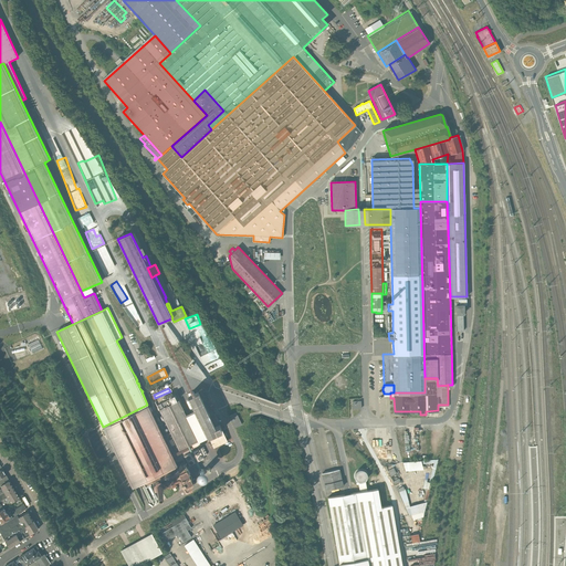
[(227,441),(202,390),(189,397),(203,428),(208,437),(213,448),(227,441)]
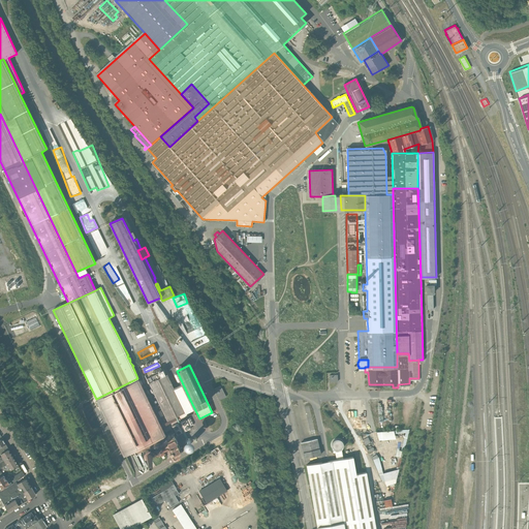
[(158,373),(147,379),(166,421),(185,412),(180,401),(181,401),(179,398),(178,398),(167,374),(160,377),(158,373)]
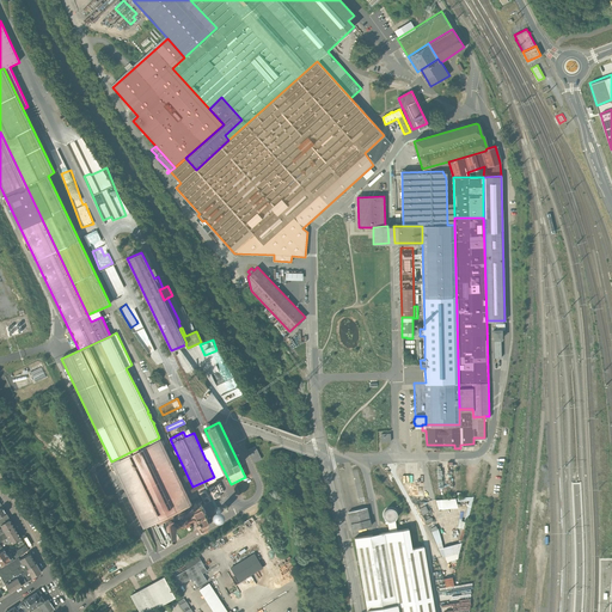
[(159,438),(111,461),(142,527),(191,503),(159,438)]
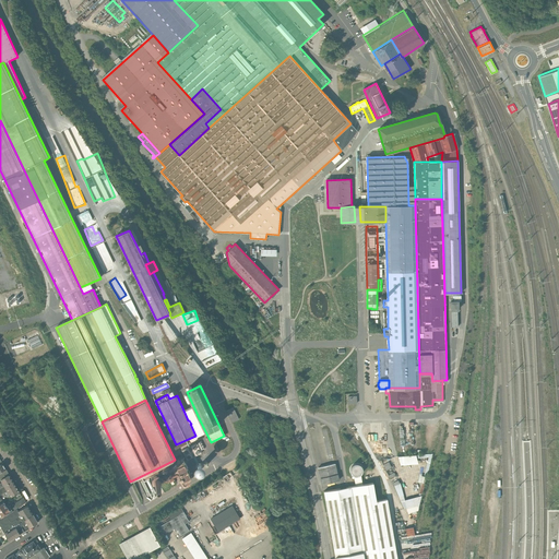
[(233,407),(226,411),(232,423),(238,419),(233,407)]
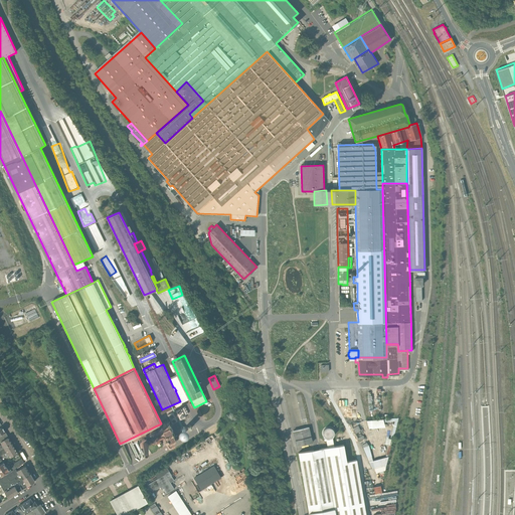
[(173,423),(178,420),(173,411),(168,413),(173,423)]
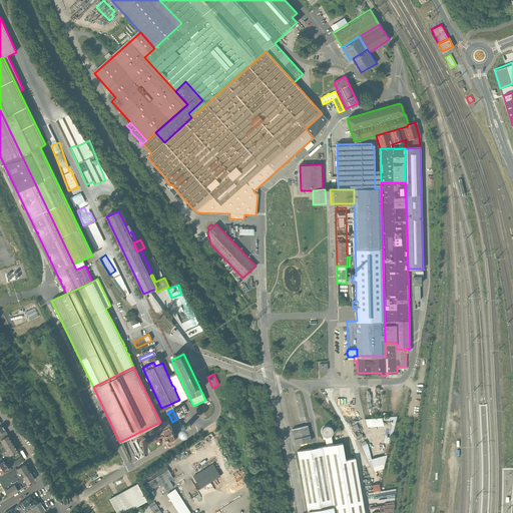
[(396,416),(366,418),(367,426),(384,425),(384,419),(393,419),(390,435),(386,436),(384,441),(387,442),(385,453),(389,452),(396,416)]
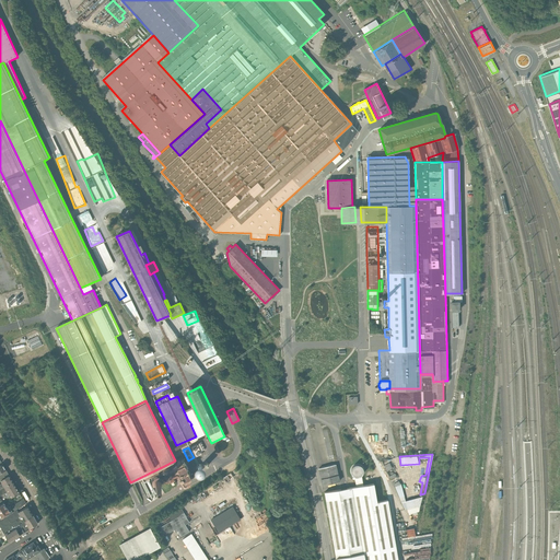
[(203,470),(203,461),(194,462),(194,470),(203,470)]
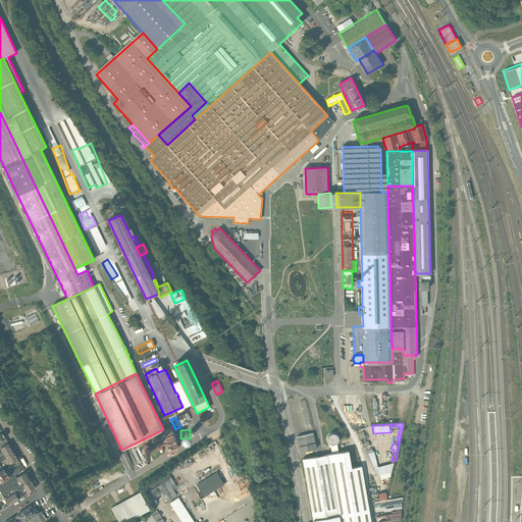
[(312,433),(298,436),(301,452),(316,448),(312,433)]
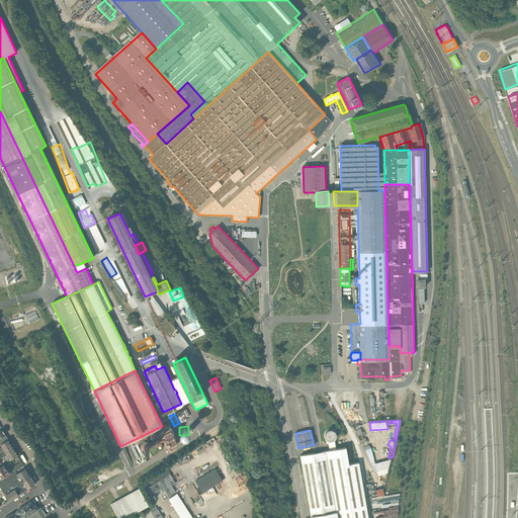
[(0,452),(4,450),(11,444),(5,434),(0,438),(0,443),(1,444),(0,444),(2,448),(1,448),(0,448),(0,452)]
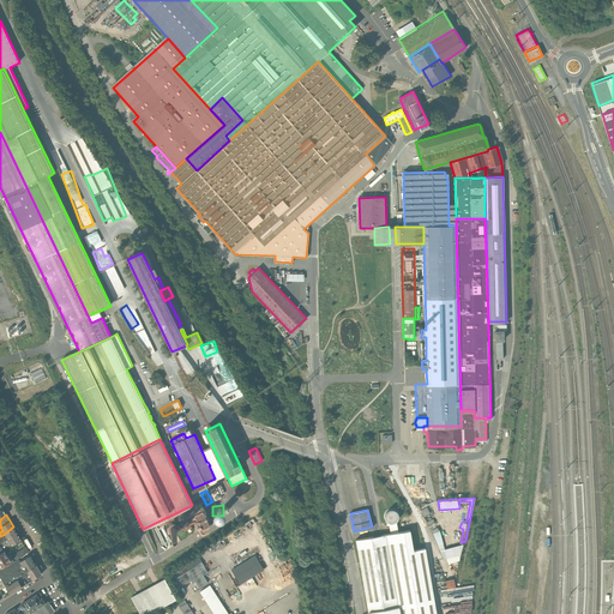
[(6,546),(8,548),(22,540),(13,527),(5,534),(0,536),(0,545),(4,542),(6,546)]
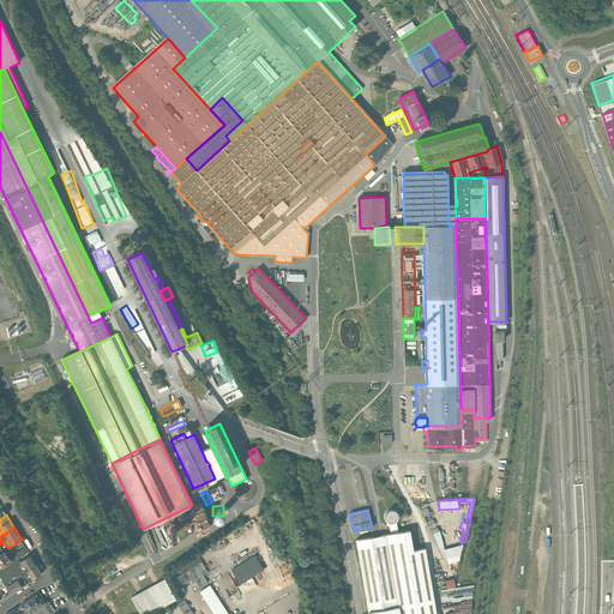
[(401,531),(356,540),(368,613),(437,613),(425,547),(414,549),(410,530),(401,531)]
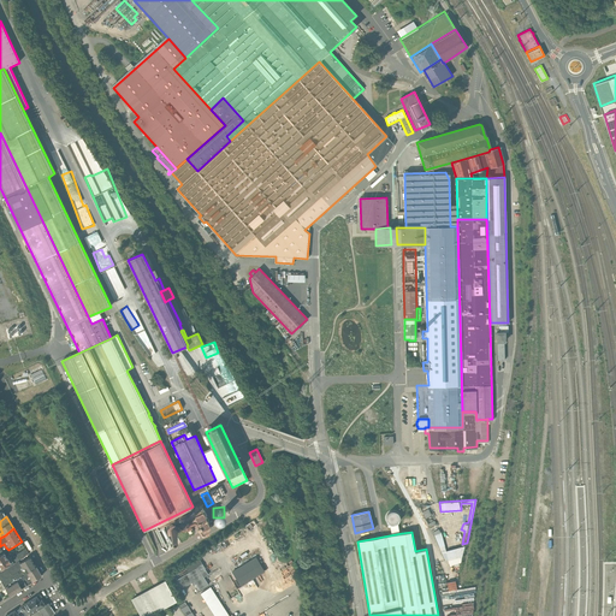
[(16,562),(29,554),(25,549),(17,555),(13,560),(16,562)]
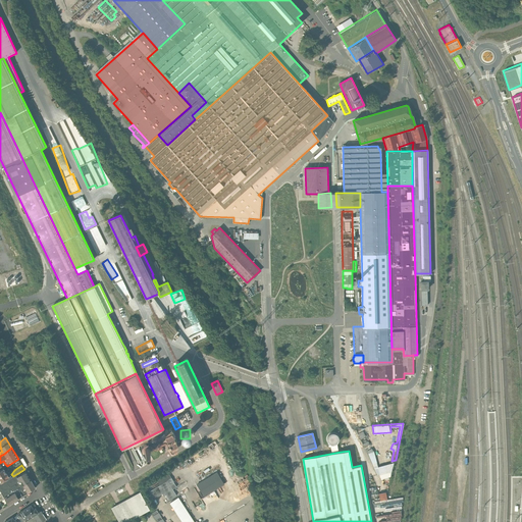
[(0,471),(0,482),(0,483),(10,476),(8,472),(6,473),(3,469),(0,471)]
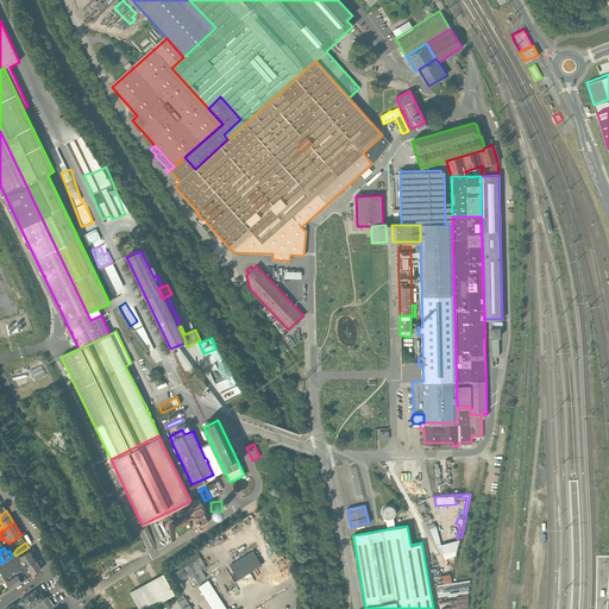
[(119,553),(121,560),(133,556),(131,548),(119,553)]
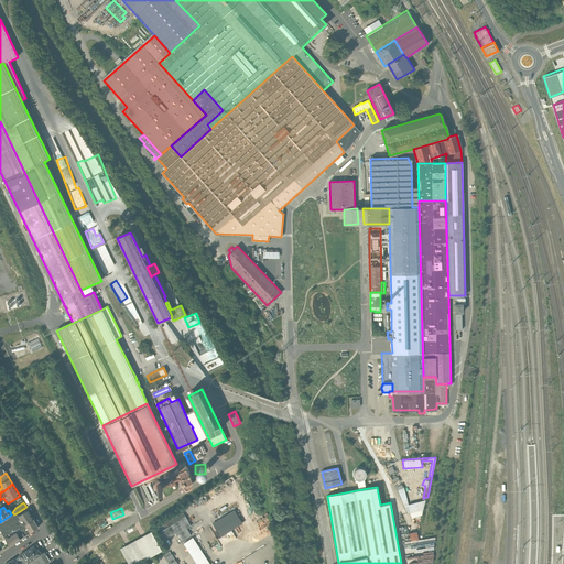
[(28,510),(22,512),(18,516),(20,520),(13,524),(13,525),(10,527),(7,520),(0,524),(0,530),(2,533),(4,538),(9,534),(14,531),(33,519),(28,509),(26,510),(28,510)]
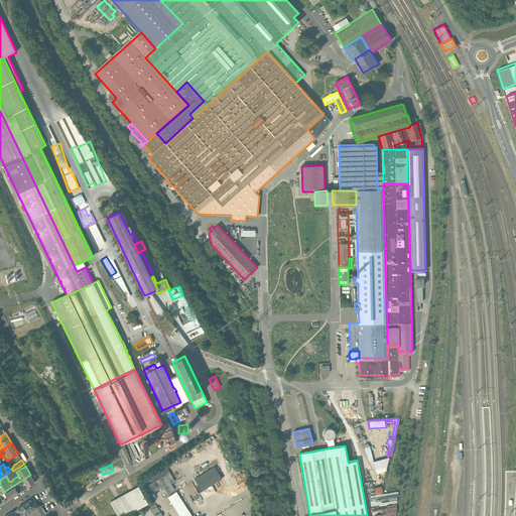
[(202,491),(222,479),(216,467),(195,478),(202,491)]
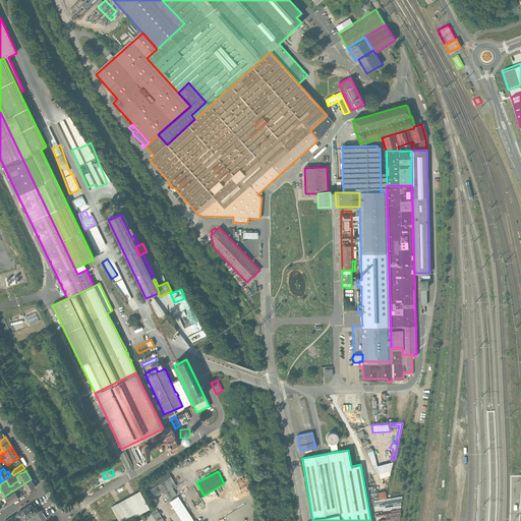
[(169,473),(157,479),(160,484),(151,489),(155,497),(162,494),(164,496),(166,494),(169,499),(176,495),(173,487),(176,485),(169,473)]
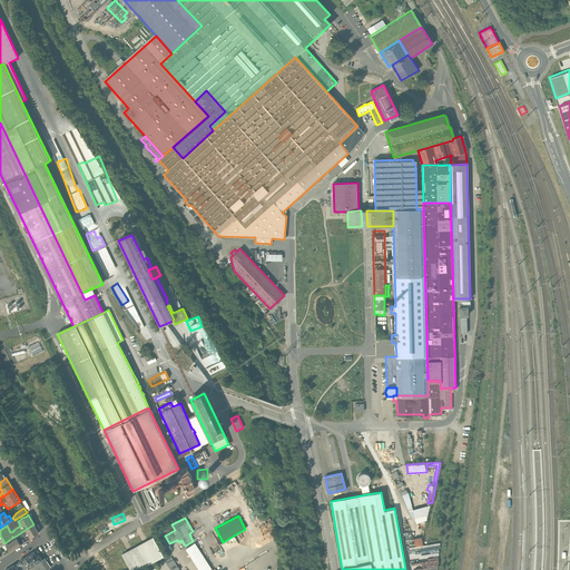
[(39,533),(33,524),(15,537),(18,541),(21,538),(25,542),(39,533)]
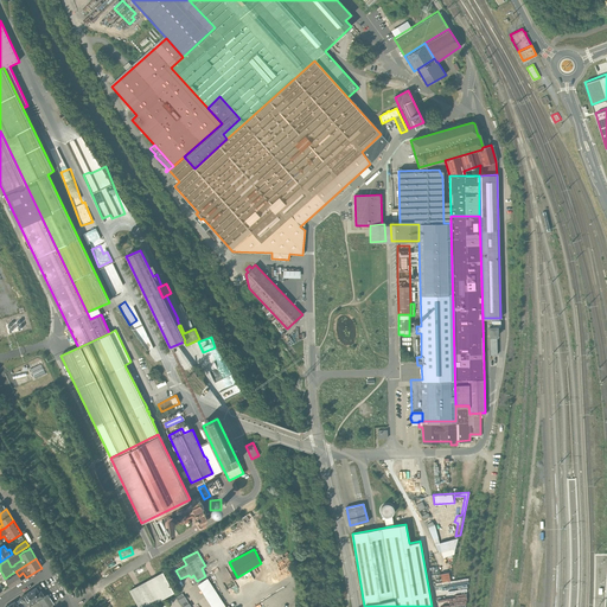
[(10,575),(16,585),(26,577),(23,573),(19,576),(16,572),(10,575)]
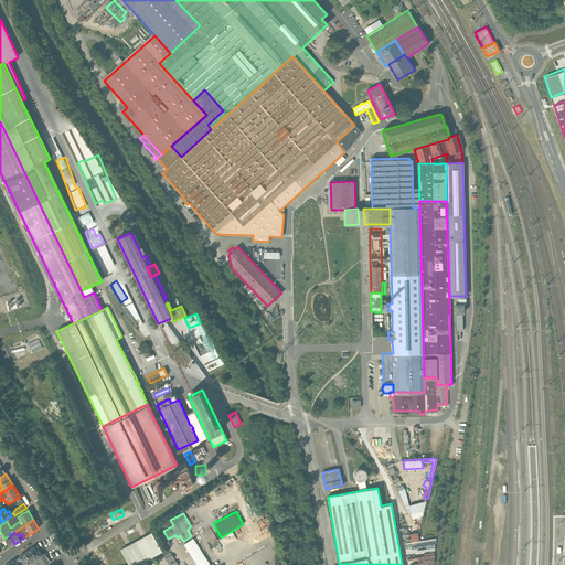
[(151,533),(120,551),(128,564),(137,564),(162,552),(151,533)]
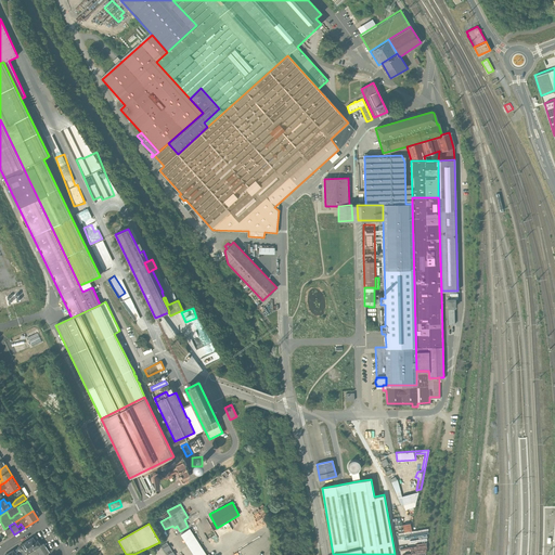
[(9,538),(14,534),(9,526),(4,529),(2,525),(0,526),(0,532),(2,532),(4,531),(9,538)]
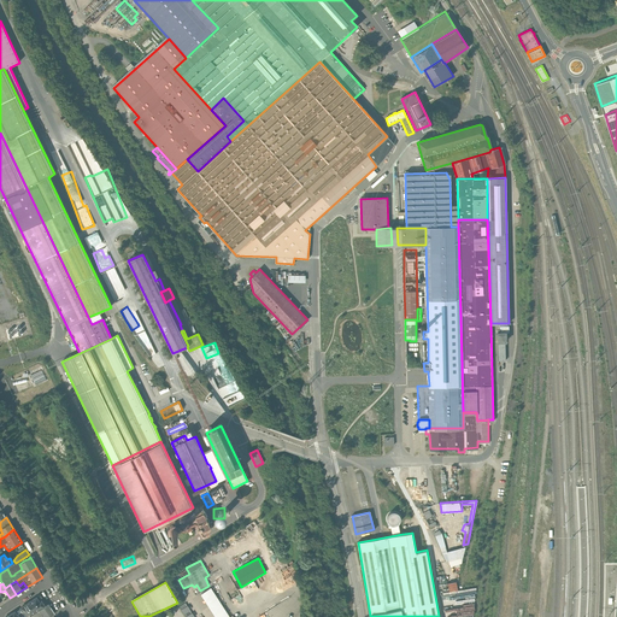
[(229,616),(212,587),(201,593),(215,616),(229,616)]
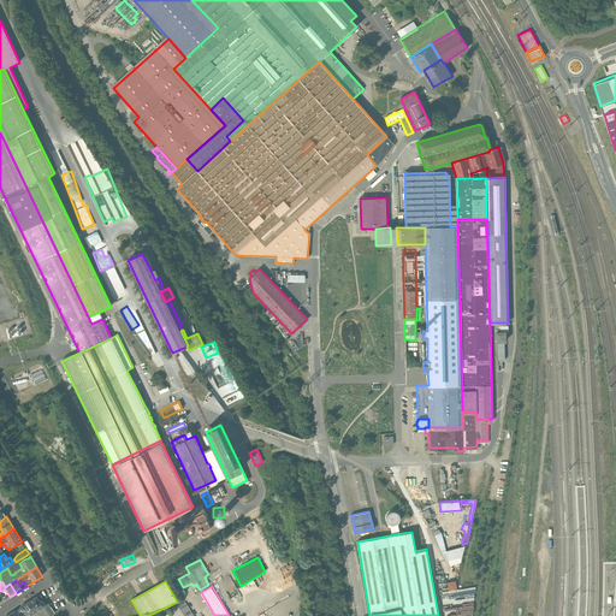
[(21,606),(27,615),(28,615),(40,609),(43,615),(45,614),(46,615),(48,615),(53,614),(45,600),(42,602),(42,600),(42,599),(42,598),(41,597),(40,596),(39,596),(21,606)]
